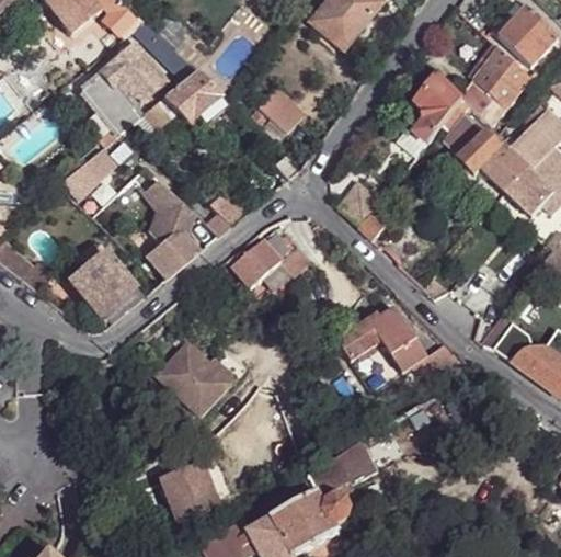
[(103,16),(122,37),(133,27),(142,20),(126,3),(123,0),(39,0),(70,32),(104,7),(109,11),(103,16)]
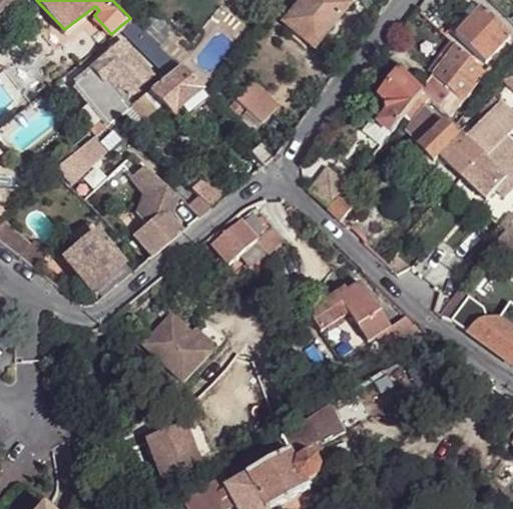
[(301,0),(284,21),(314,45),(348,3),(344,0),(301,0)]
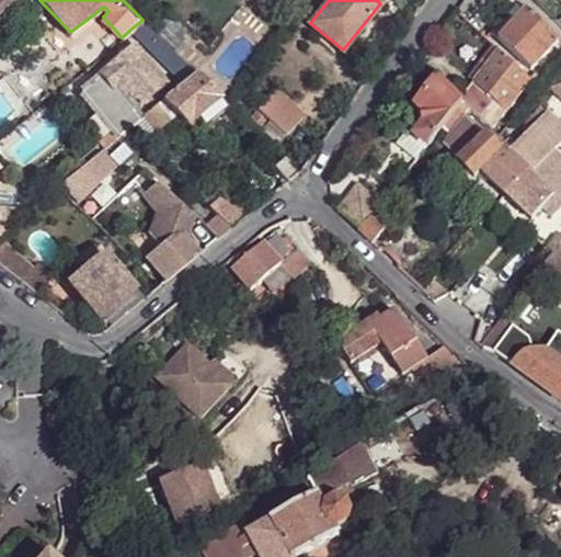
[(525,8),(517,0),(515,0),(513,3),(491,30),(500,37),(525,8)]
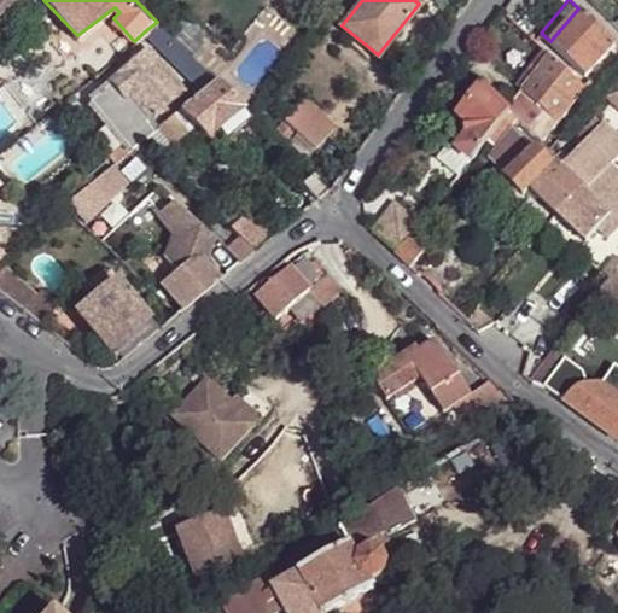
[(169,28),(194,52),(215,30),(190,6),(169,28)]
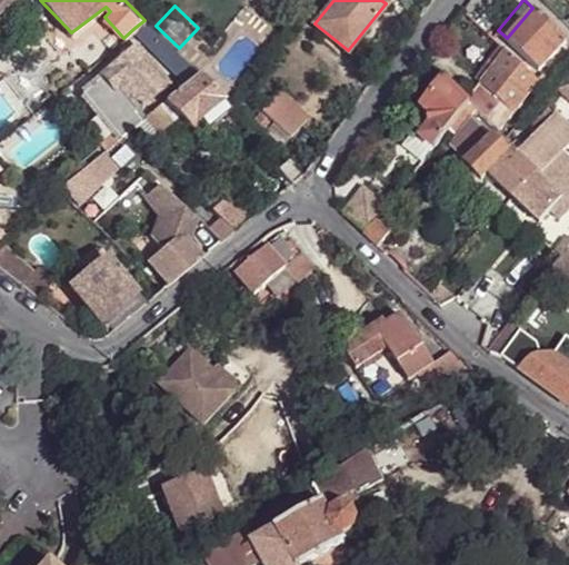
[(566,39),(532,8),(507,38),(539,68),(540,66),(566,39)]
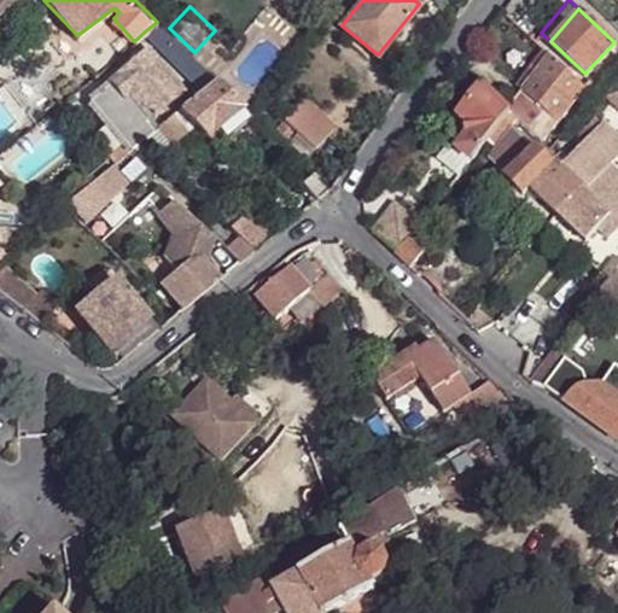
[(146,30),(202,88),(215,77),(157,22),(146,30)]
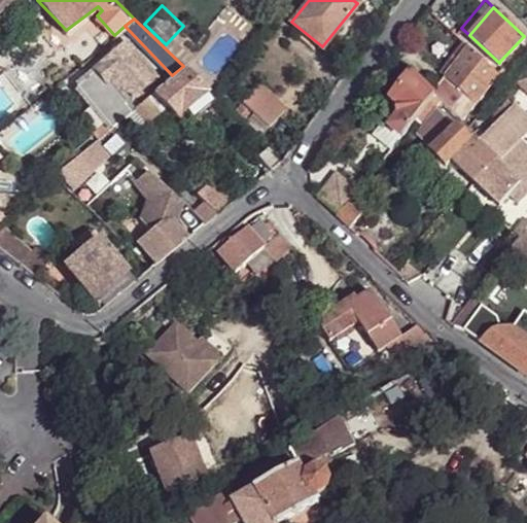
[(505,67),(526,46),(526,38),(524,36),(500,61),(505,67)]
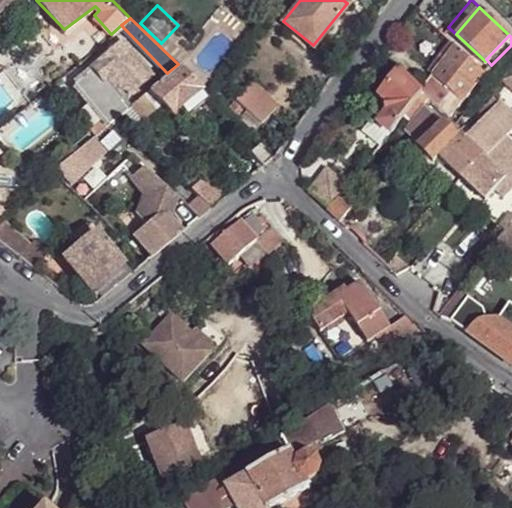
[(92,66),(118,99),(150,74),(121,38),(91,64),(92,66)]
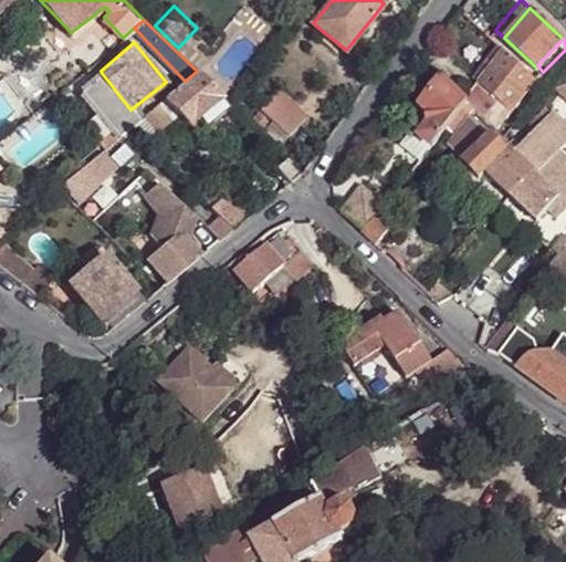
[(534,79),(501,48),(477,81),(507,108),(510,111),(534,79)]
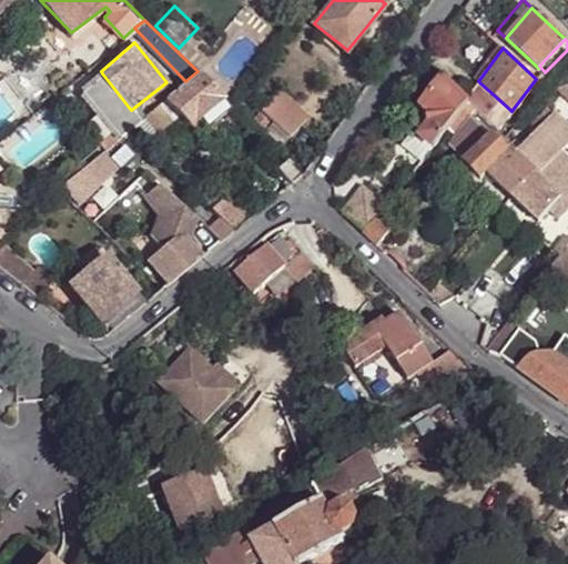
[(185,81),(165,98),(193,121),(200,114),(224,97),(198,71),(185,81)]
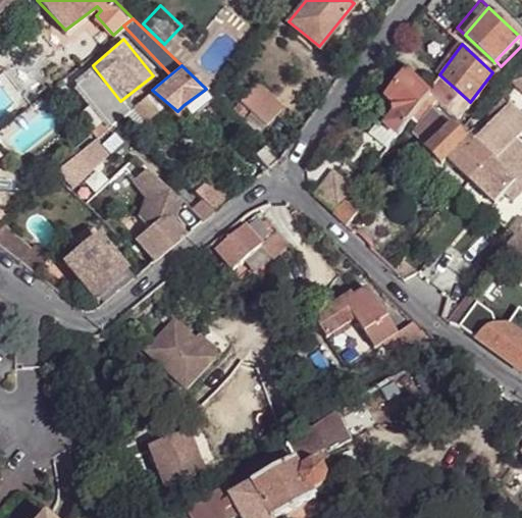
[(492,72),(499,79),(503,72),(497,66),(492,72)]
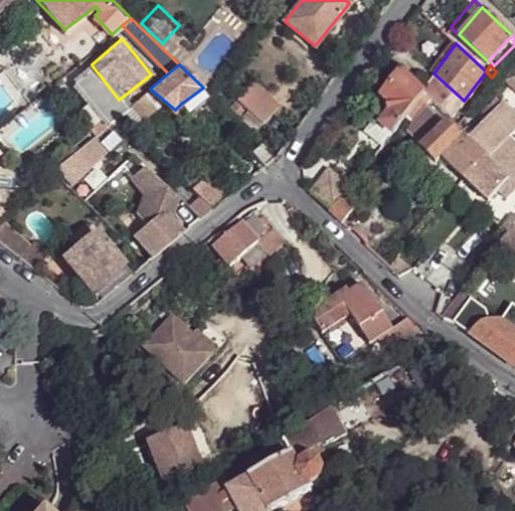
[(108,124),(116,117),(127,108),(119,100),(93,66),(74,82),(108,124)]
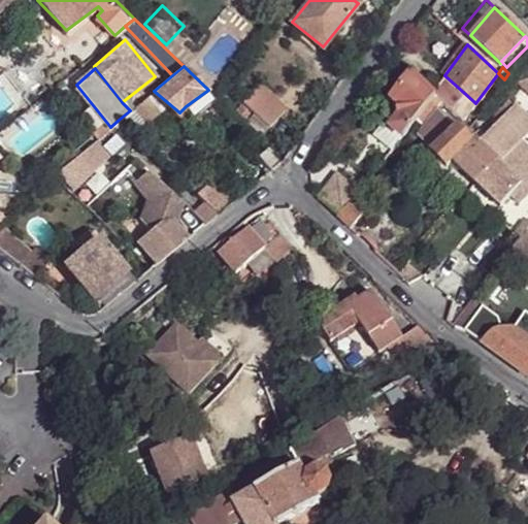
[(391,126),(401,135),(415,119),(434,94),(431,91),(410,72),(405,79),(391,96),(392,97),(400,103),(400,112),(391,126)]
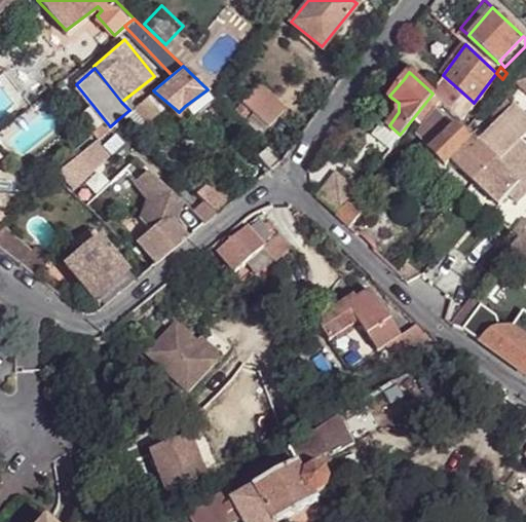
[(389,96),(404,79),(396,73),(379,94),(388,101),(390,97),(389,96)]
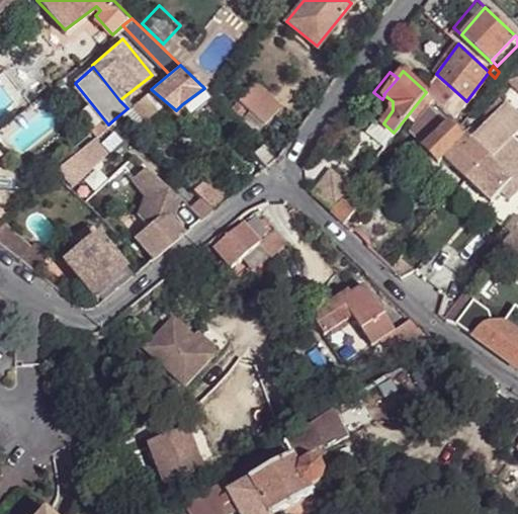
[(462,103),(464,99),(436,74),(433,77),(446,88),(445,89),(452,96),(462,103)]
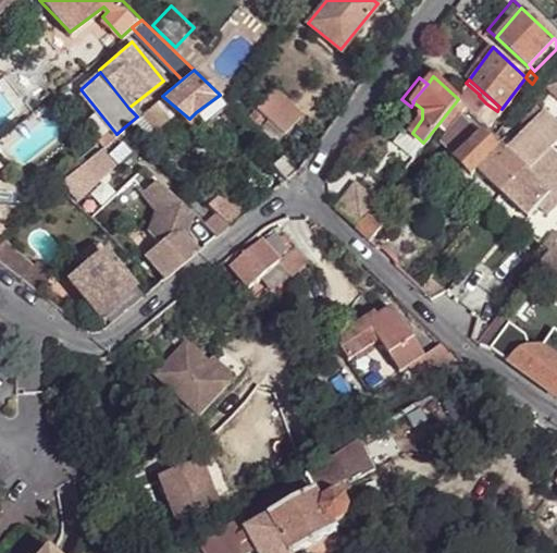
[(455,96),(458,99),(467,107),(475,115),(486,103),(479,96),(480,95),(466,83),(455,96)]
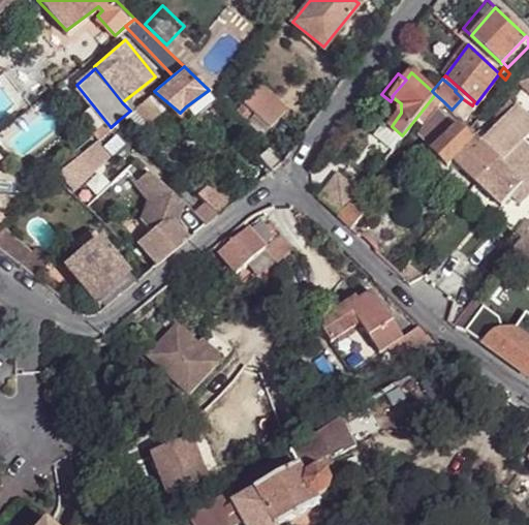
[(243,102),(269,127),(286,107),(260,83),(243,102)]
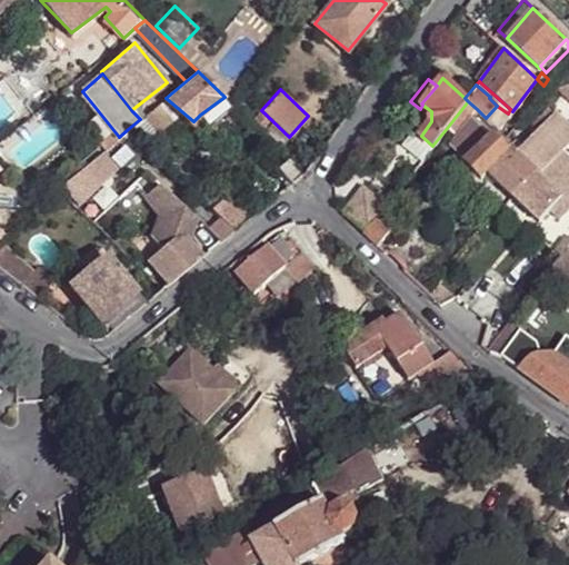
[(232,105),(225,97),(200,115),(210,124),(233,106),(232,105)]
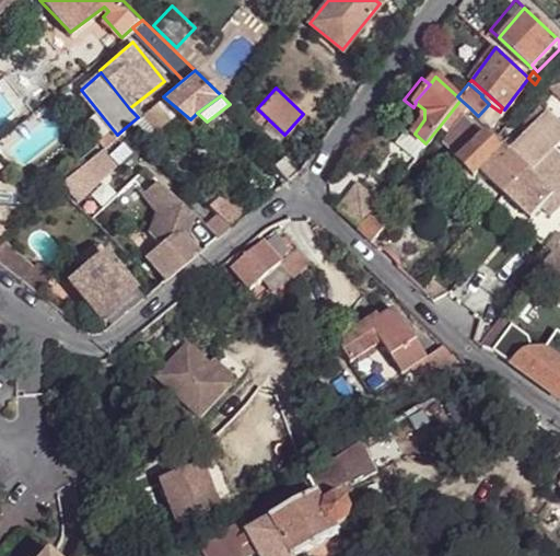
[(461,100),(440,126),(448,134),(466,112),(469,107),(461,100)]
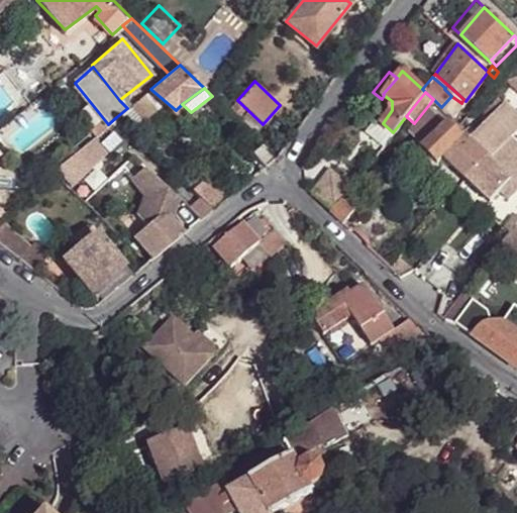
[(143,95),(131,105),(138,113),(150,103),(143,95)]
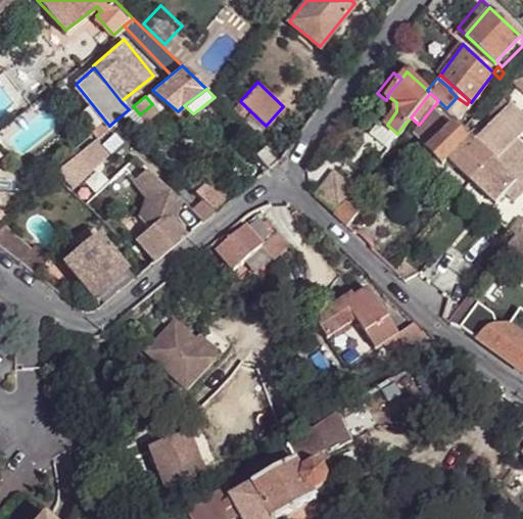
[(498,153),(492,158),(517,181),(507,192),(516,200),(522,192),(522,143),(516,137),(522,129),(522,111),(510,100),(477,135),(498,153)]
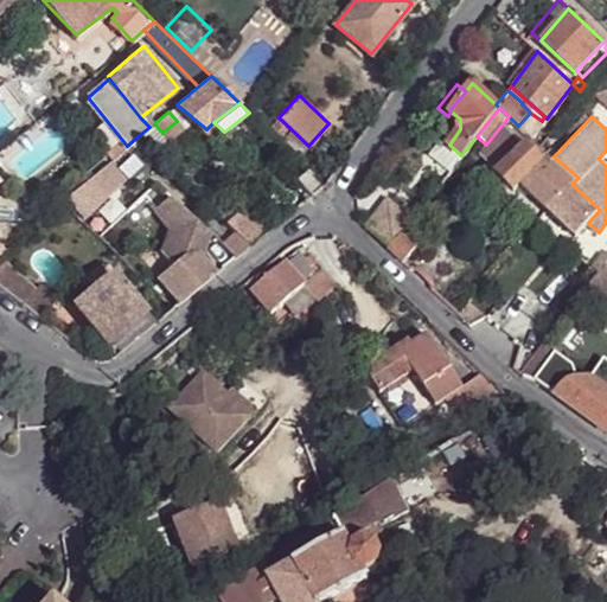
[(528,143),(505,121),(486,145),(478,154),(498,175),(528,143)]
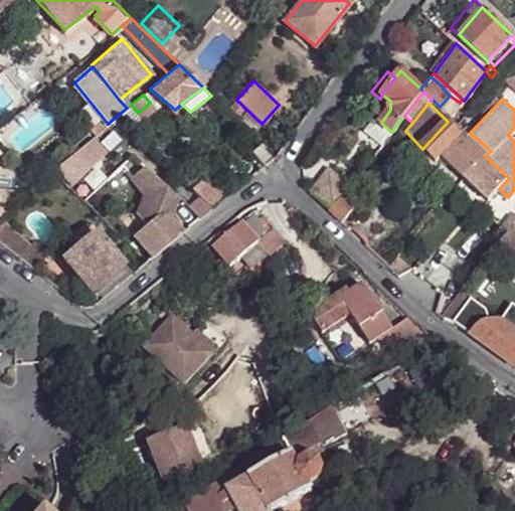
[(442,158),(465,178),(485,156),(491,151),(470,133),(466,138),(461,134),(448,122),(422,149),(437,163),(442,158)]
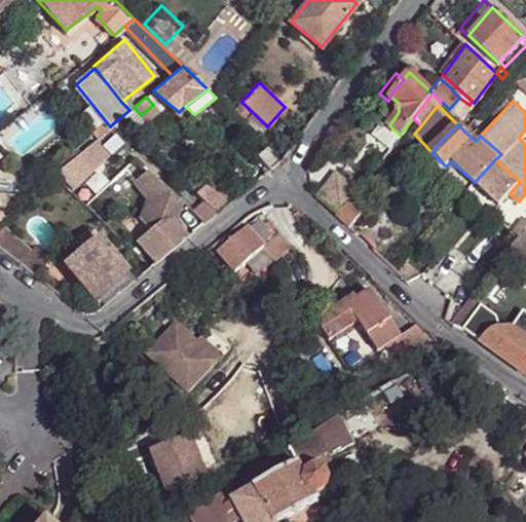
[(379,137),(390,146),(400,135),(389,125),(379,137)]
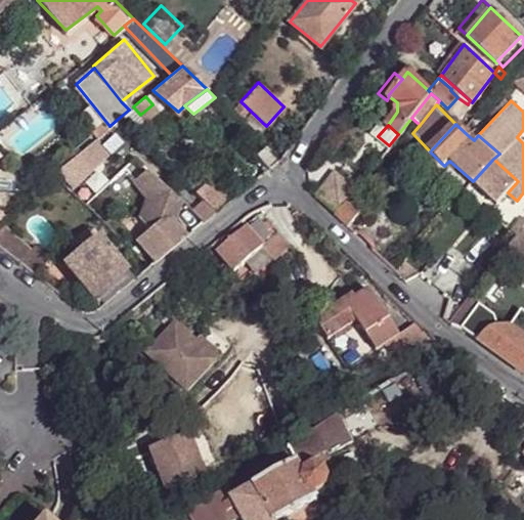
[(474,140),(478,135),(474,131),(469,136),(474,140)]
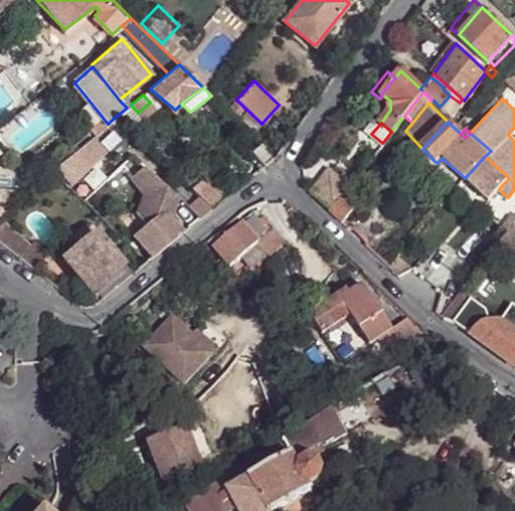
[(93,136),(53,169),(70,184),(106,150),(93,136)]
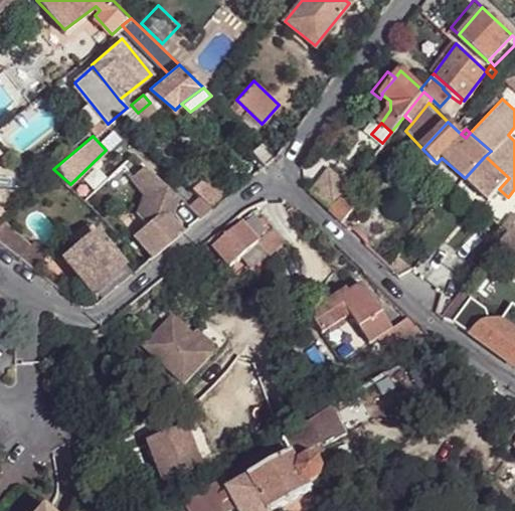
[(264,166),(275,157),(261,144),(250,154),(264,166)]
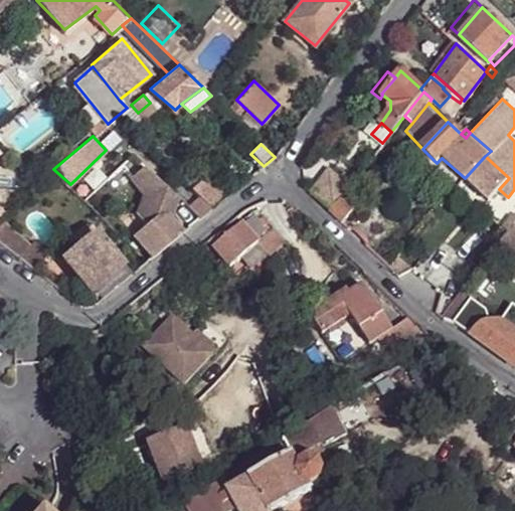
[(485,156),(465,178),(488,201),(499,189),(509,178),(485,156)]
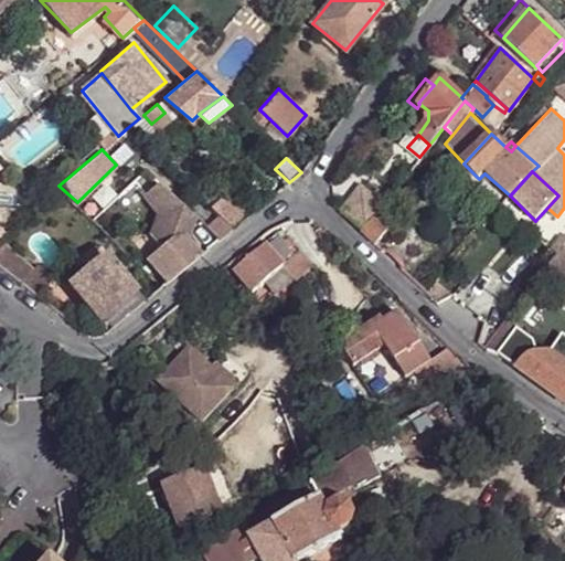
[(170,279),(200,255),(180,236),(183,228),(194,217),(156,180),(142,194),(156,212),(148,233),(161,249),(148,258),(167,283),(170,279)]
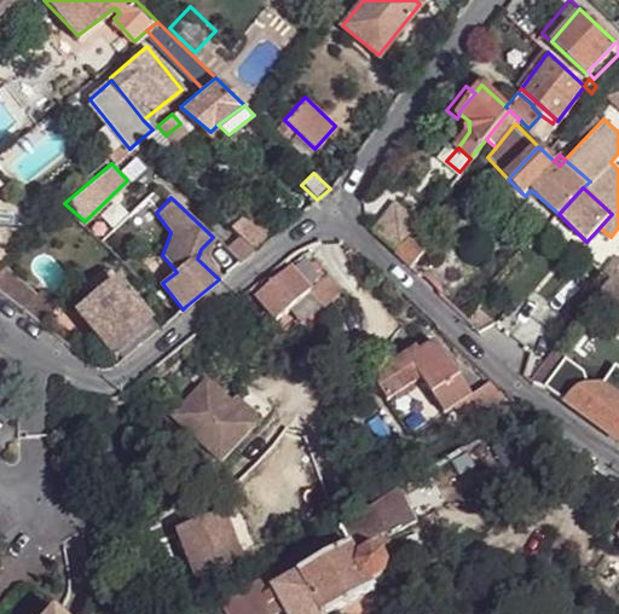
[(271,237),(282,229),(255,202),(246,213),(271,237)]
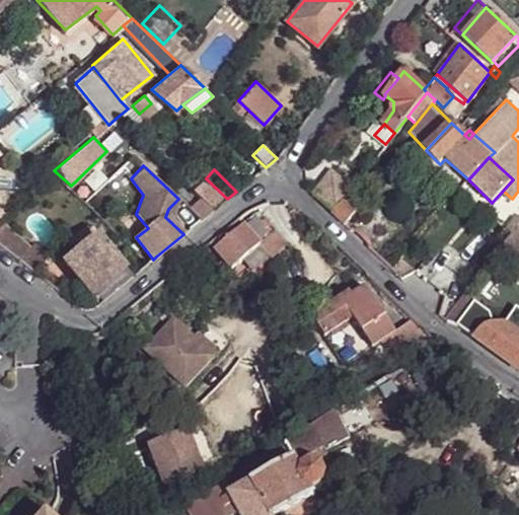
[(340,184),(349,191),(355,181),(360,175),(352,169),(340,184)]
